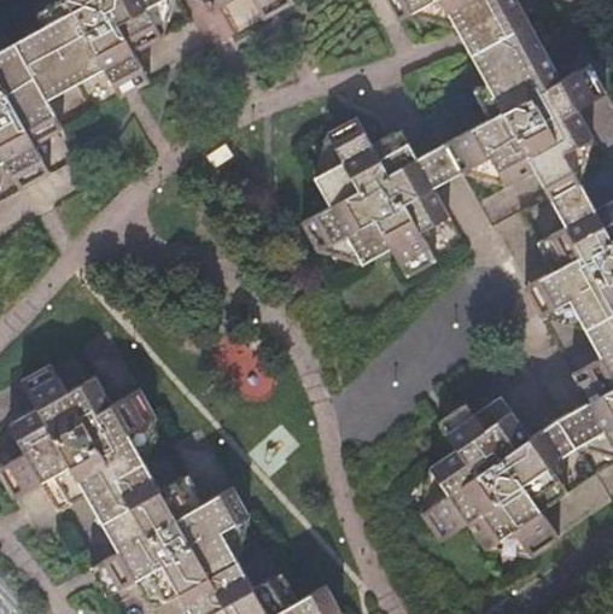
[(147,7),(159,0),(66,0),(73,10),(44,25),(0,48),(0,162),(4,159),(0,152),(19,142),(30,164),(42,158),(34,144),(27,130),(54,115),(47,98),(104,68),(100,60),(118,50),(132,74),(142,68),(134,52),(163,36),(147,7)]
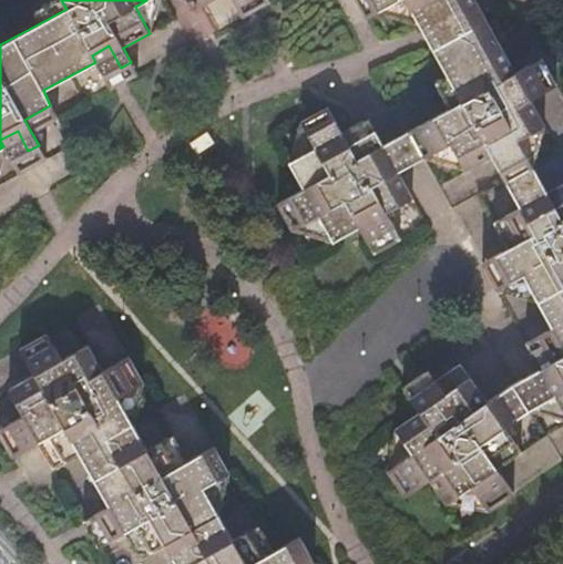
[(53,0),(33,11),(40,23),(67,9),(61,0),(53,0)]
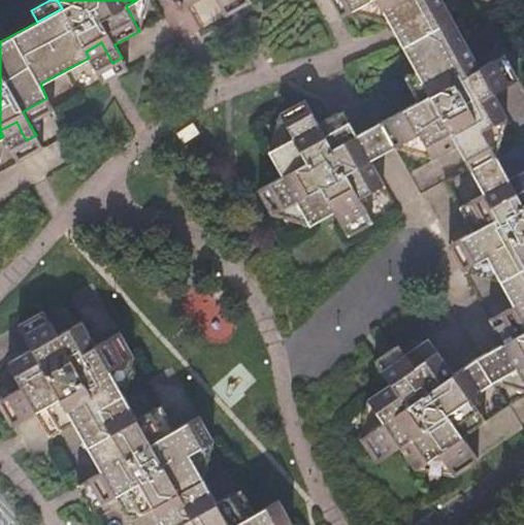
[(139,31),(148,0),(136,0),(126,6),(139,31)]
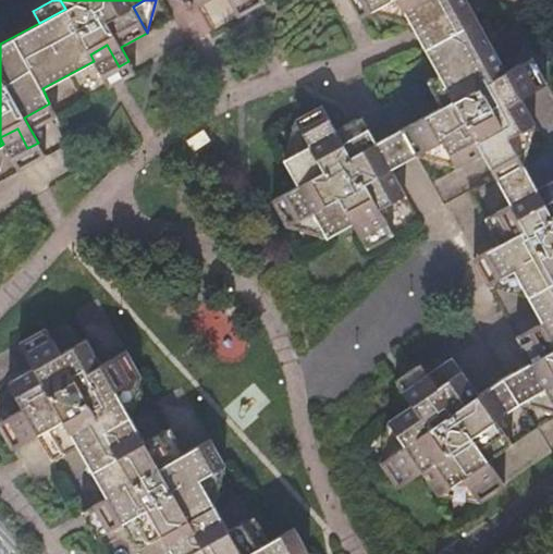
[(393,0),(398,0),(412,24),(456,0),(230,0),(233,4),(241,0),(365,0),(371,12),(393,0)]
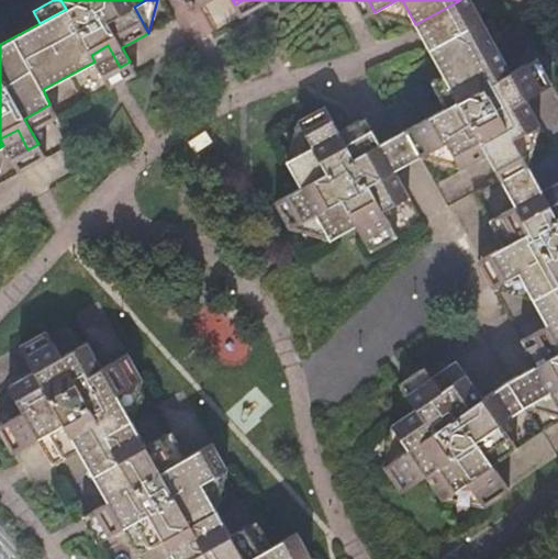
[(269,1),(267,0),(243,0),(235,4),(242,17),(269,1)]
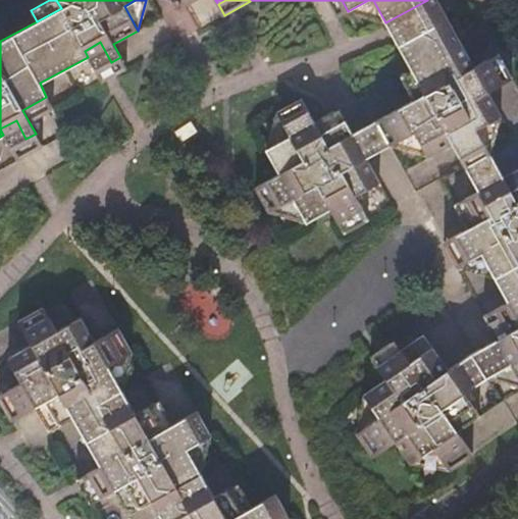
[(327,0),(337,17),(348,11),(342,0),(327,0)]
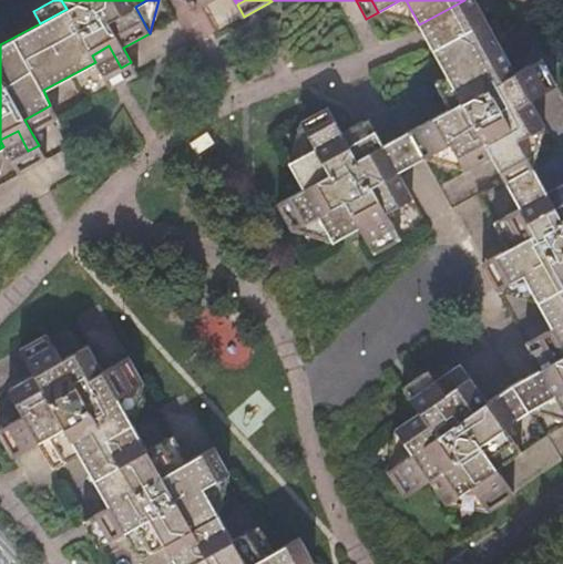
[(400,0),(378,12),(419,24),(406,0),(400,0)]
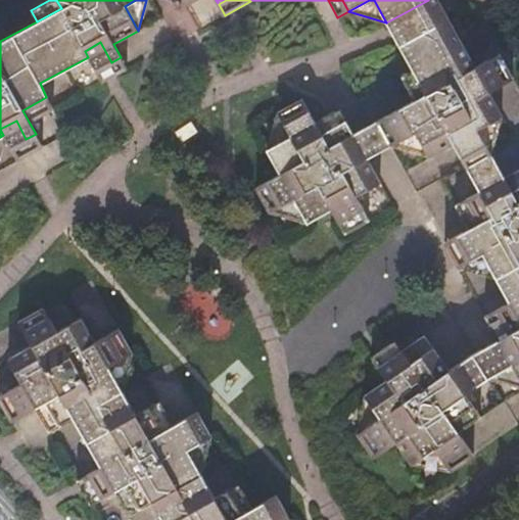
[(428,0),(386,22),(400,47),(450,21),(437,0),(428,0)]
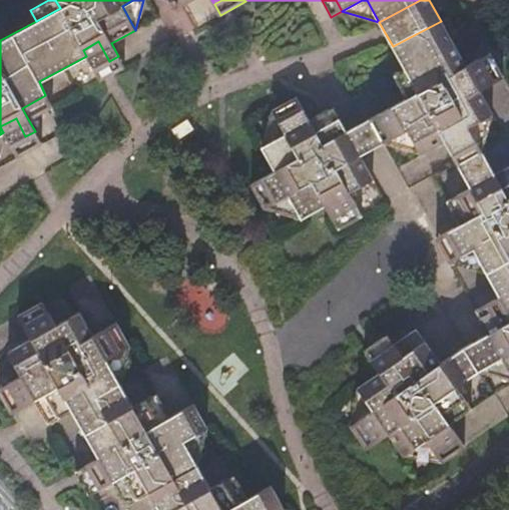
[(407,98),(369,119),(383,144),(407,131),(420,155),(444,142),(470,190),(458,197),(471,221),(460,227),(447,234),(460,260),(473,252),(498,300),(508,318),(508,326),(500,330),(489,336),(466,349),(440,367),(416,332),(392,349),(384,354),(396,372),(382,382),(378,376),(356,392),(371,415),(349,430),(365,453),(387,438),(403,460),(425,444),(440,467),(464,451),(449,429),(442,418),(464,403),(456,390),(479,374),(501,362),(508,375),(508,168),(495,176),(482,152),(469,128),(493,116),(480,91),(493,84),(479,59),(466,67),(441,21),(393,46),(405,68),(418,92),(407,98)]
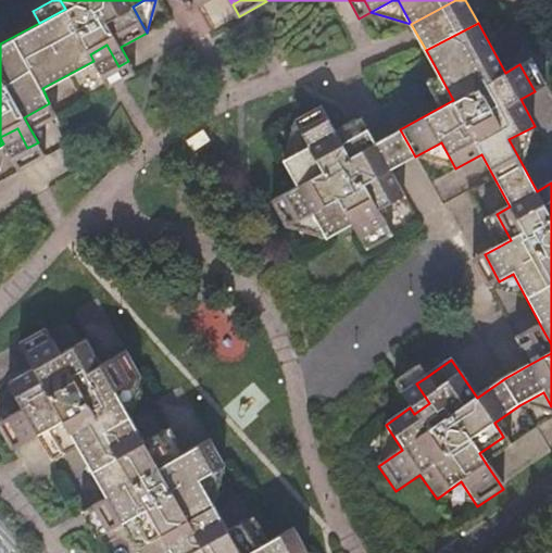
[(102,75),(118,66),(107,45),(90,54),(93,61),(102,75)]
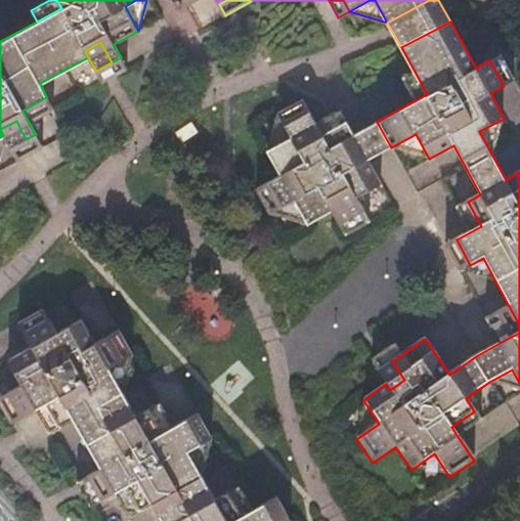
[(150,53),(154,58),(170,50),(168,45),(150,53)]
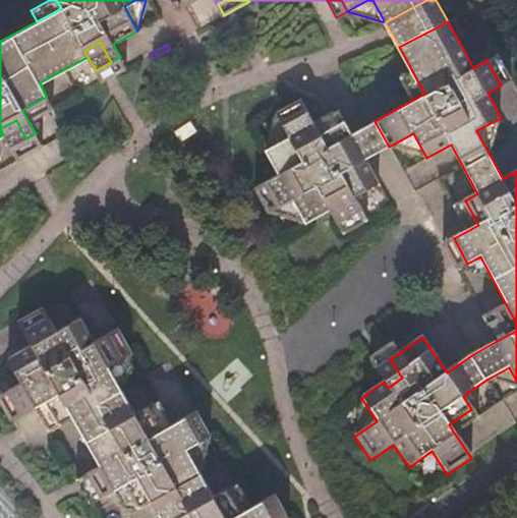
[(498,54),(486,60),(501,85),(512,79),(498,54)]
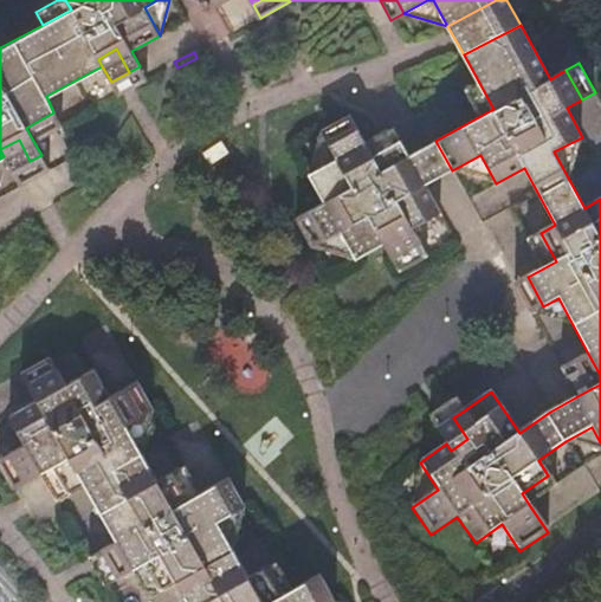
[(147,79),(140,66),(129,72),(111,82),(118,95),(147,79)]
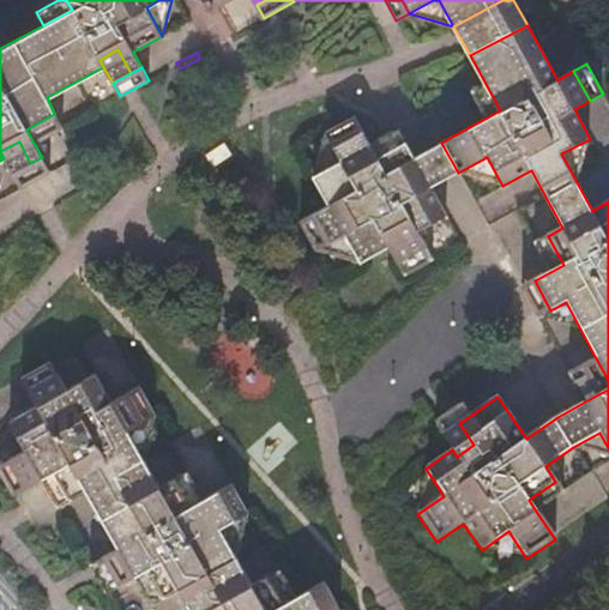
[(471,89),(487,118),(500,110),(484,82),(471,89)]
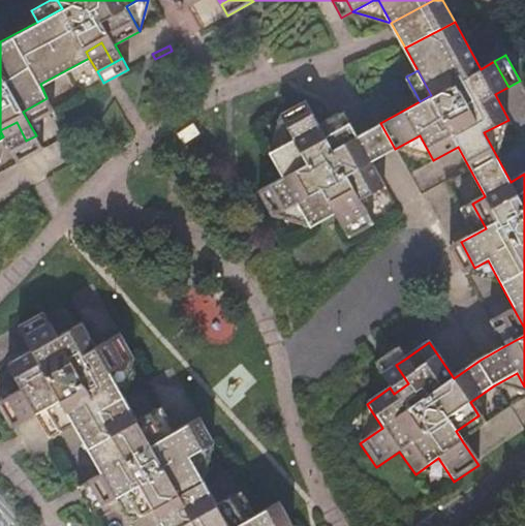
[(53,110),(47,98),(23,112),(29,123),(53,110)]
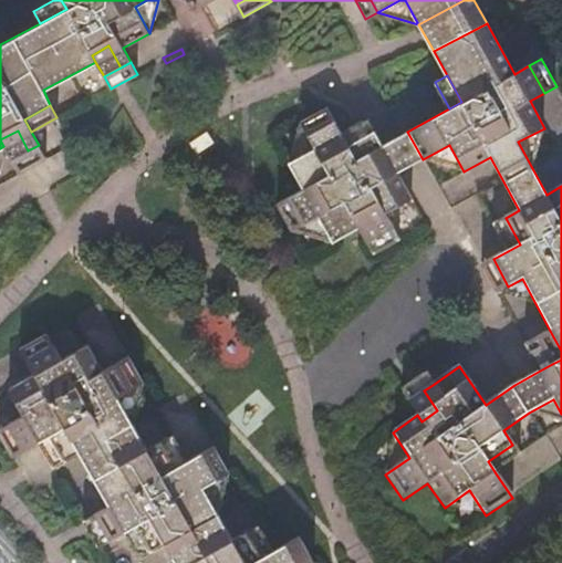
[(397,173),(383,145),(368,120),(342,134),(328,107),(301,122),(314,148),(289,163),(302,189),(277,202),(291,230),(318,216),(332,242),(358,228),(366,242),(393,228),(385,214),(412,199),(397,173)]
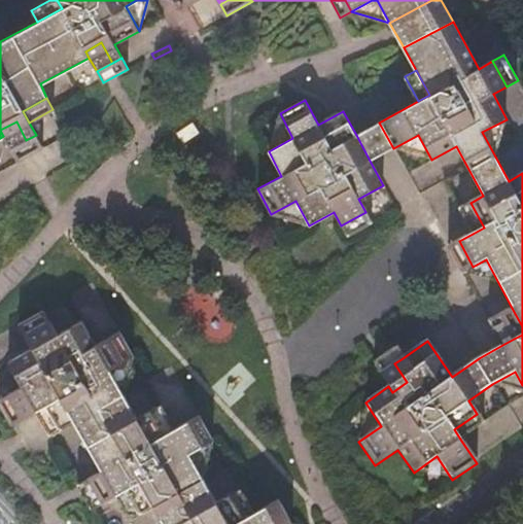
[(292,138),(280,113),(269,151),(292,138)]
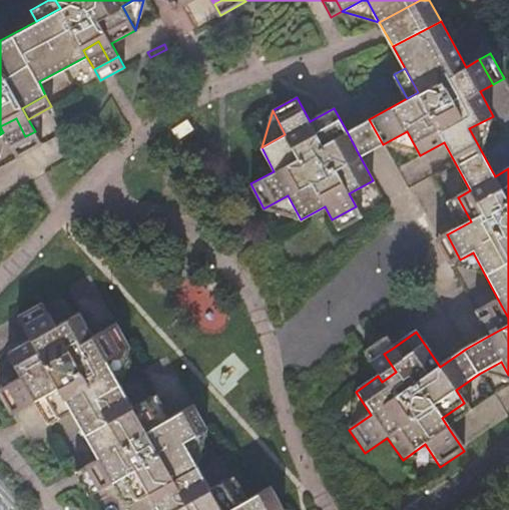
[(482,152),(493,116),(469,128),(482,152)]
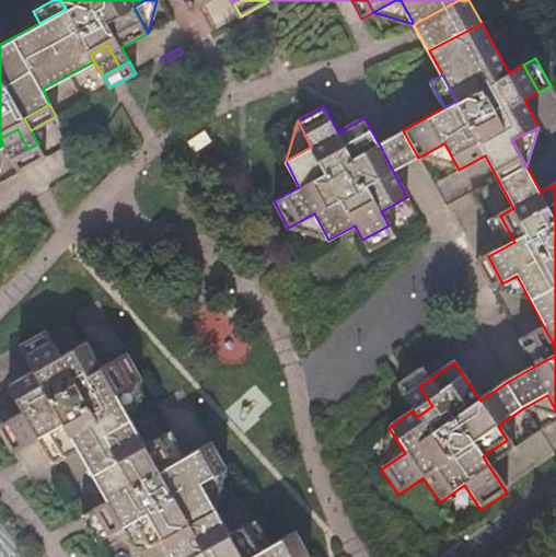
[(11,158),(27,149),(18,129),(0,138),(3,144),(11,158)]
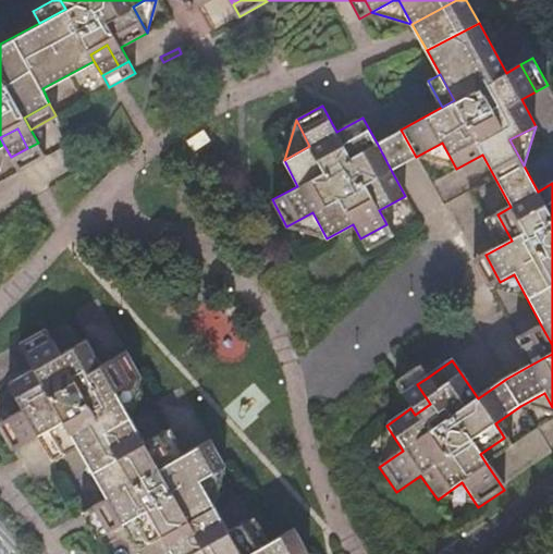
[(401,130),(377,143),(391,170),(416,157),(401,130)]
